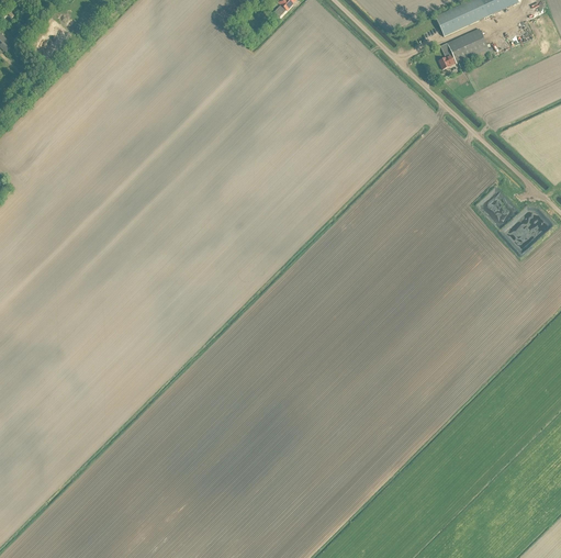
[(292,0),(277,0),(280,2),(273,9),(279,14),(285,8),(292,1),(292,0)]
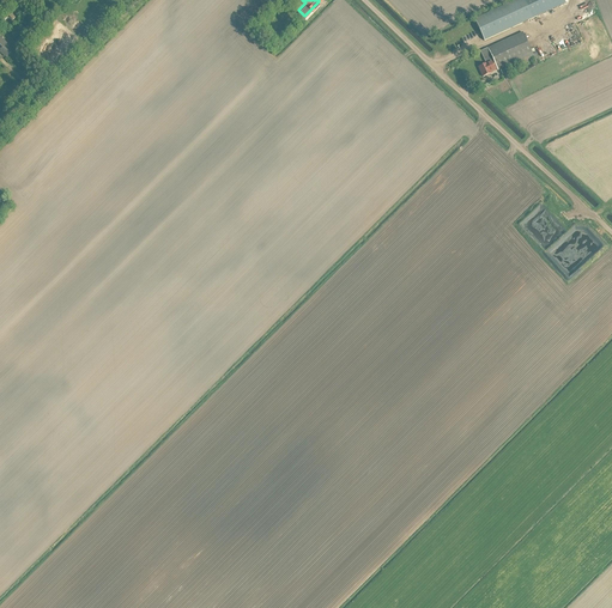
[(483,37),(532,14),(564,0),(509,0),(473,17),(483,37)]
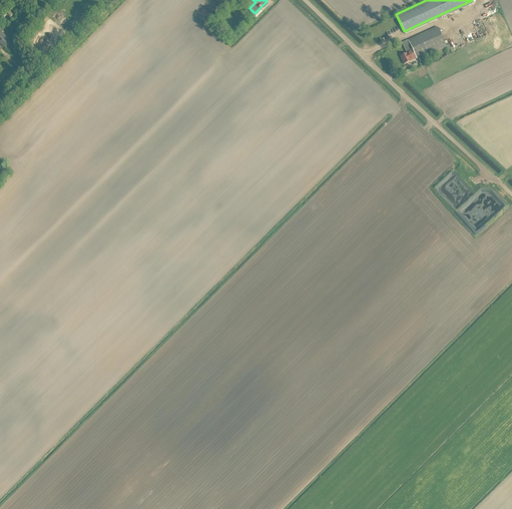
[(444,41),(436,24),(401,40),(406,50),(399,53),(403,61),(410,58),(409,57),(415,54),(415,55),(417,55),(419,59),(450,45),(447,40),(444,41)]
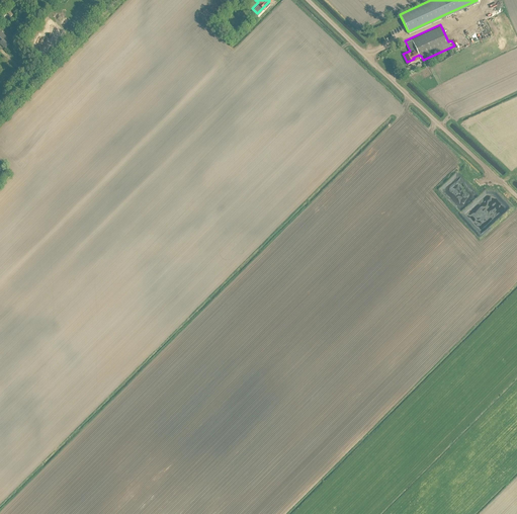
[(0,28),(0,41),(4,46),(5,44),(6,45),(11,39),(0,28)]
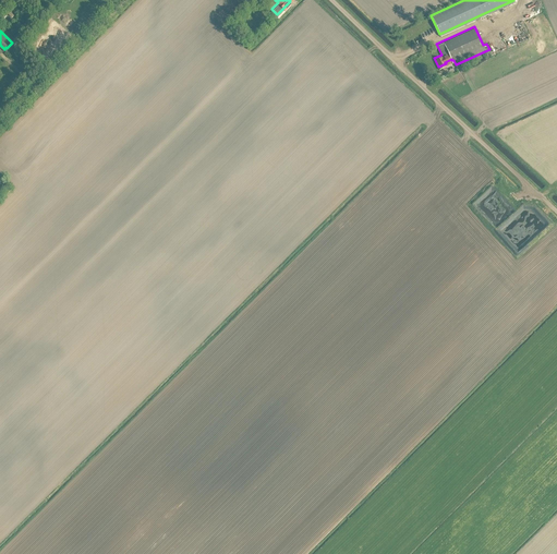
[(523,228),(530,220),(533,217),(524,209),(517,218),(520,221),(518,223),(523,228)]
